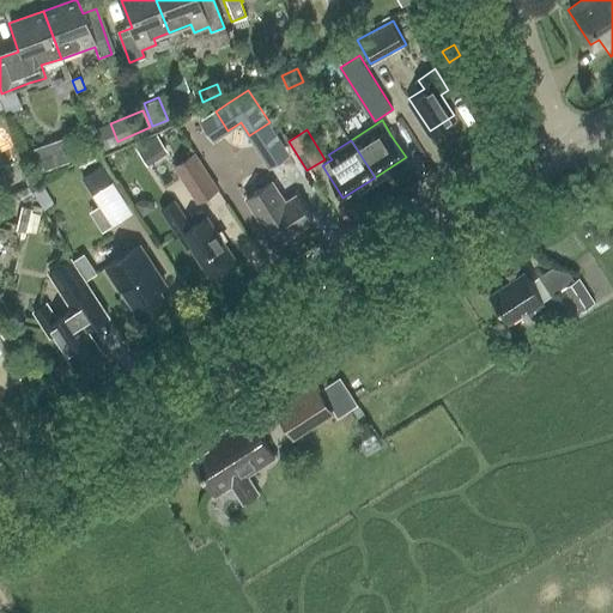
[(47,144),(25,152),(34,174),(55,167),(47,144)]
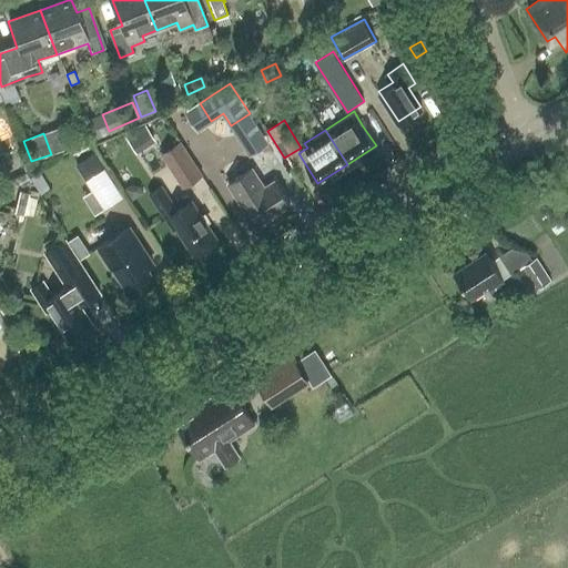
[(181,140),(160,153),(182,188),(203,174),(195,162),(182,142),(181,140)]
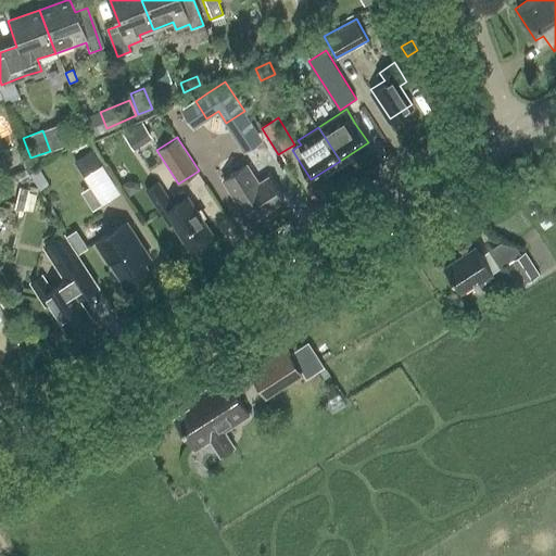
[(92,151),(75,163),(93,191),(112,179),(92,151)]
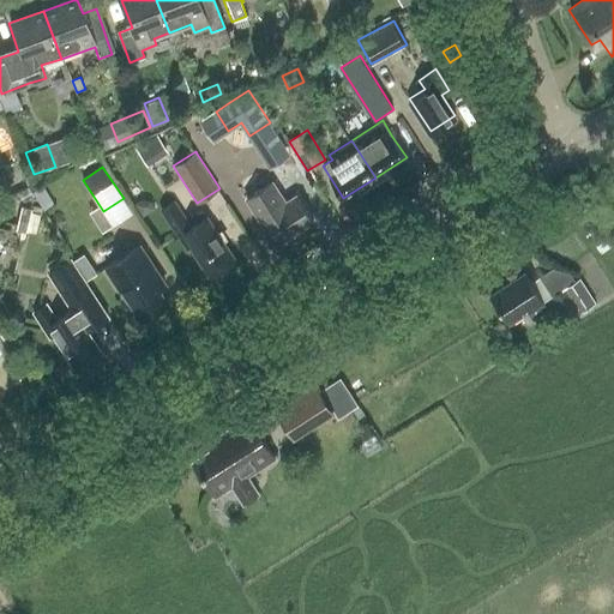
[(271,178),(244,196),(259,218),(265,215),(282,239),(314,218),(295,193),(286,199),(271,178)]
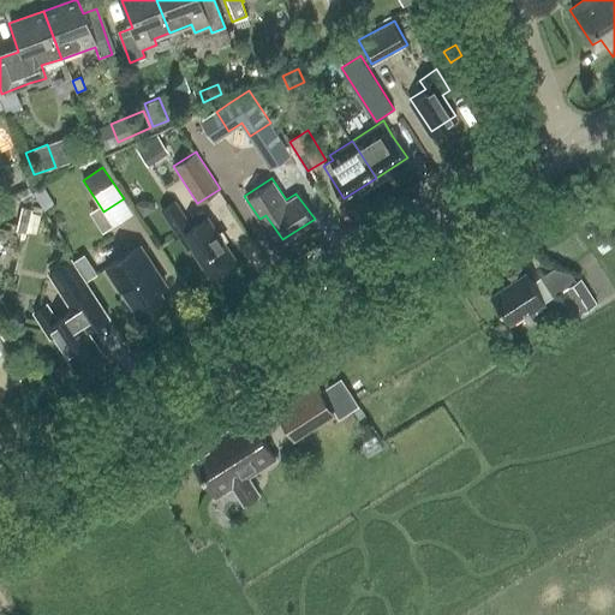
[(30,190),(19,195),(24,206),(35,201),(30,190)]
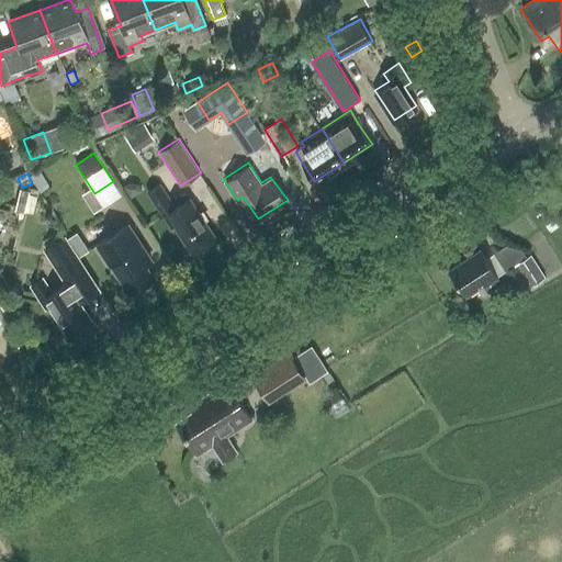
[(132,182),(125,187),(133,197),(143,190),(139,183),(132,182)]
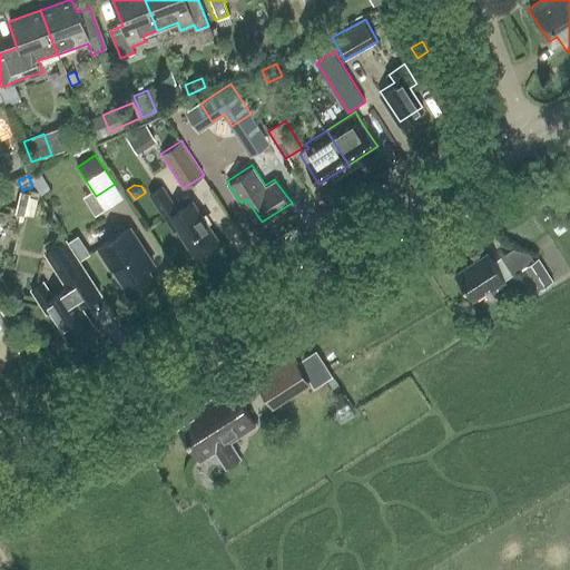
[(218,242),(199,212),(192,199),(175,209),(161,187),(150,194),(174,231),(178,228),(195,256),(218,242)]
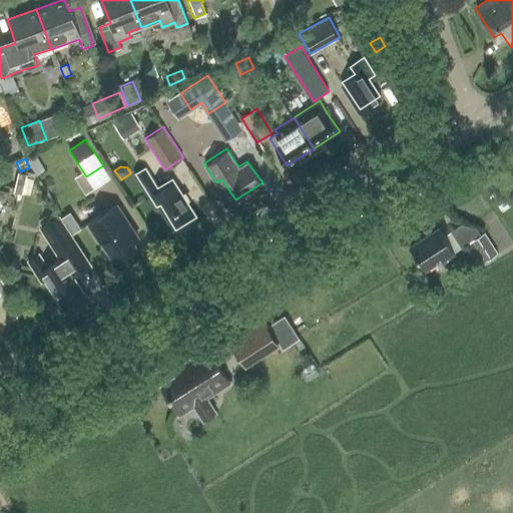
[(26,174),(18,173),(14,191),(30,195),(32,186),(24,184),(26,174)]
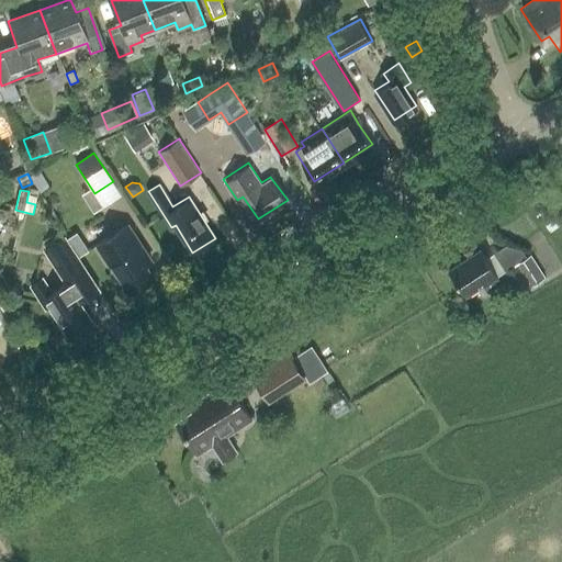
[(561,224),(561,222),(558,217),(546,225),(550,232),(561,224)]
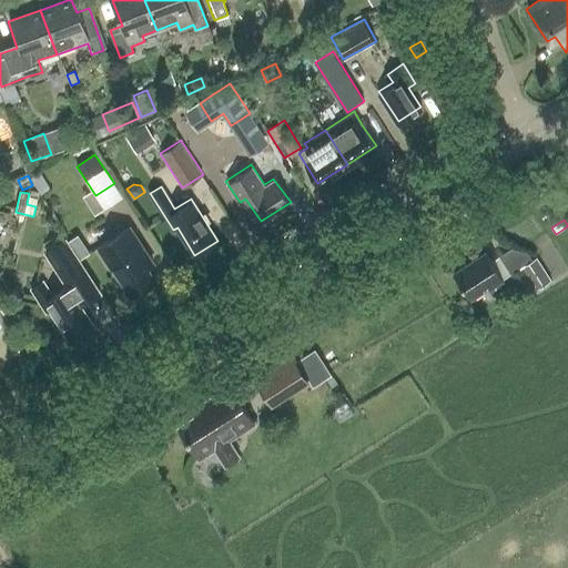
[(131,225),(95,247),(110,270),(113,267),(132,296),(155,281),(148,269),(155,263),(131,225)]
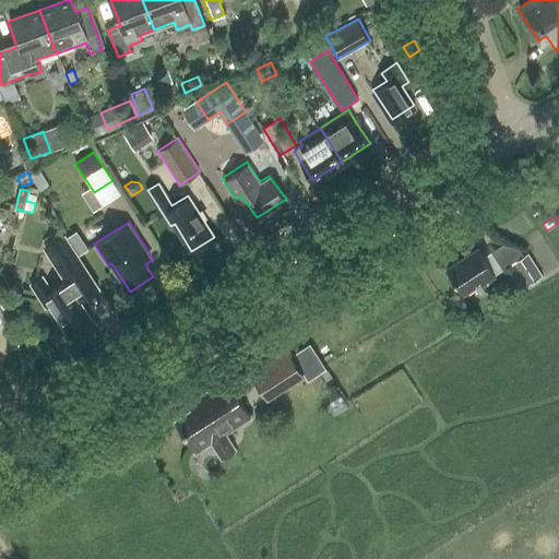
[(78,232),(69,237),(80,254),(88,249),(78,232)]
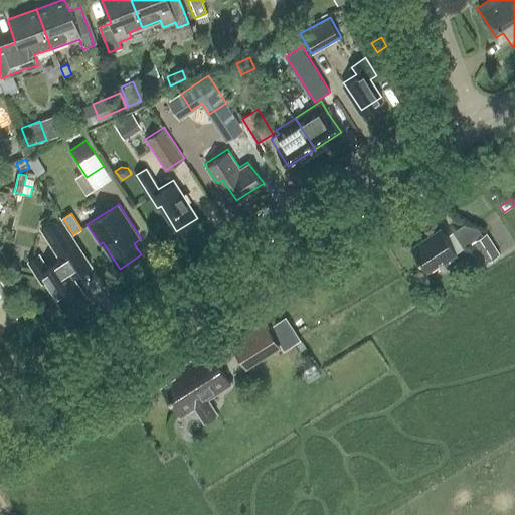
[(447,272),(458,264),(438,232),(409,250),(425,275),(442,264),(447,272)]
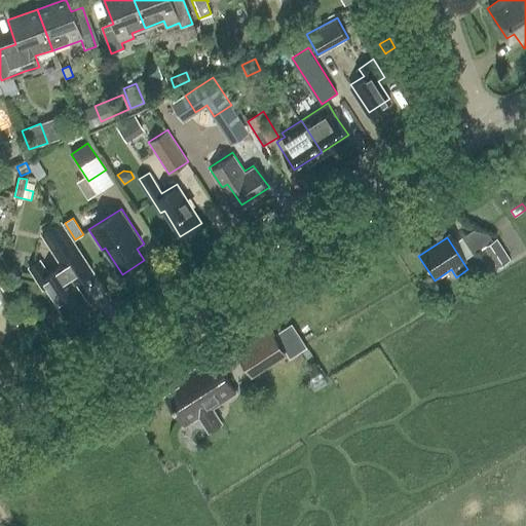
[(510,258),(496,237),(494,239),(484,247),(498,266),(510,258)]
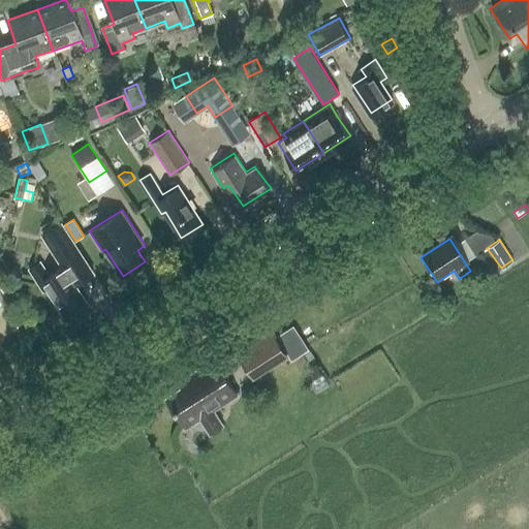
[(474,255),(489,276),(501,268),(487,248),(474,255)]
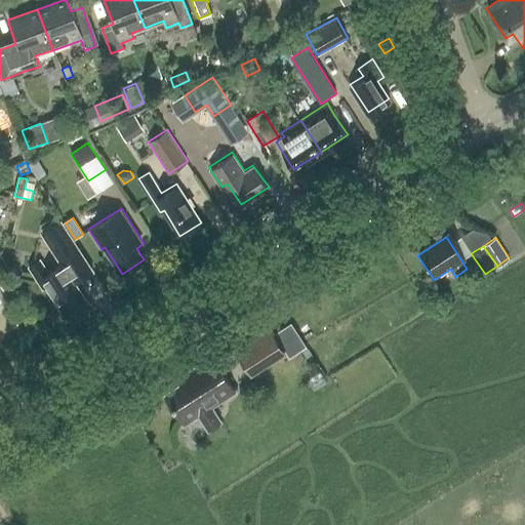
[(39,259),(29,267),(42,288),(46,286),(64,312),(85,297),(75,282),(91,271),(77,247),(57,259),(66,272),(52,280),(39,259)]
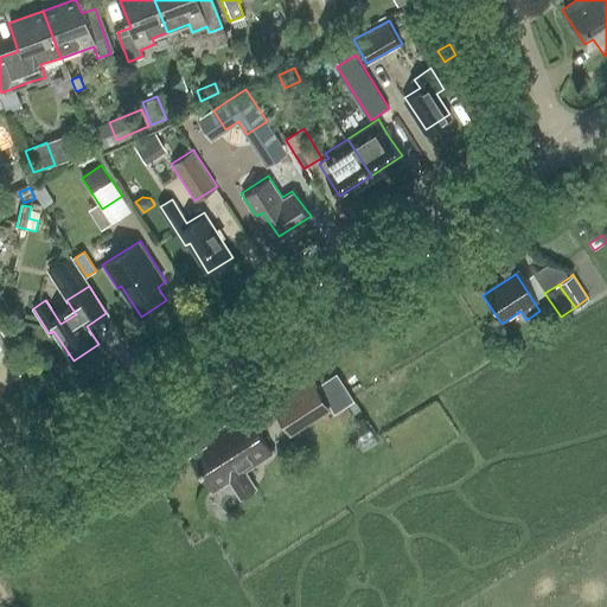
[(5,318),(0,320),(0,330),(5,337),(14,331),(5,318)]
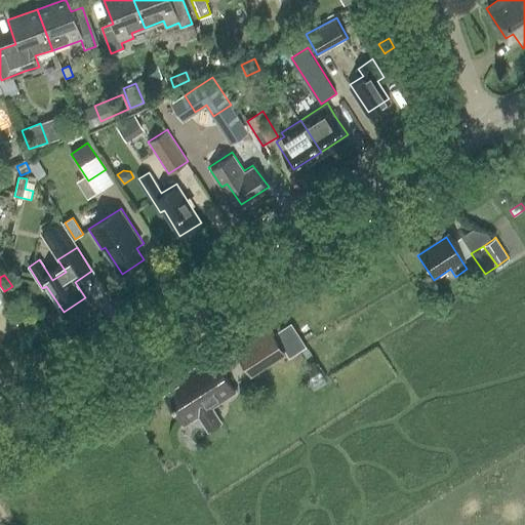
[(266,322),(231,345),(251,375),(286,354),(266,322)]
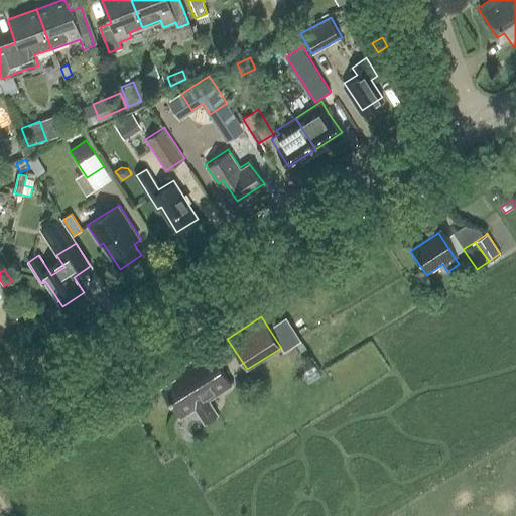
[(205,399),(229,384),(208,351),(181,367),(184,371),(161,386),(179,415),(194,406),(203,421),(214,413),(205,399)]
